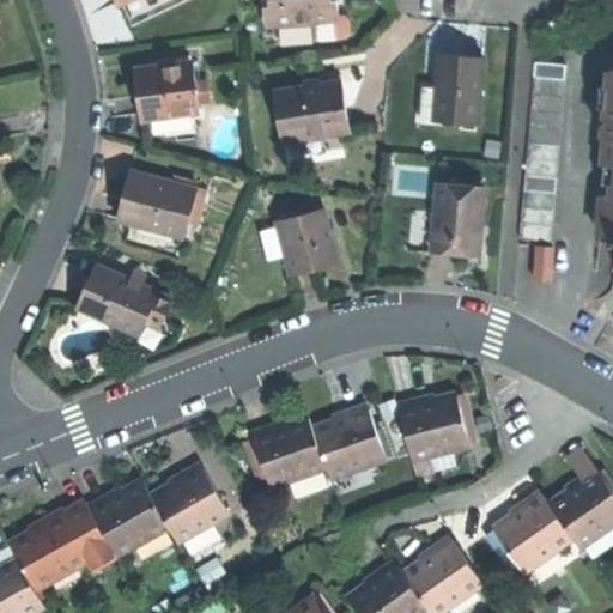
[(265,0),(267,19),(273,18),(273,24),(333,20),(333,14),(339,14),(338,1),(332,2),(332,0),(265,0)]
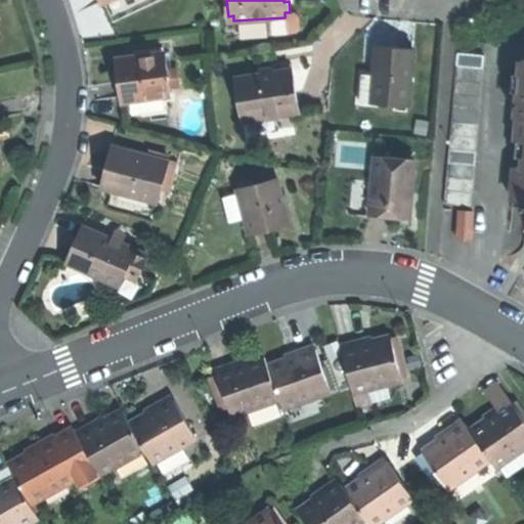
[(405,39),(405,19),(381,19),(382,40),(405,39)]
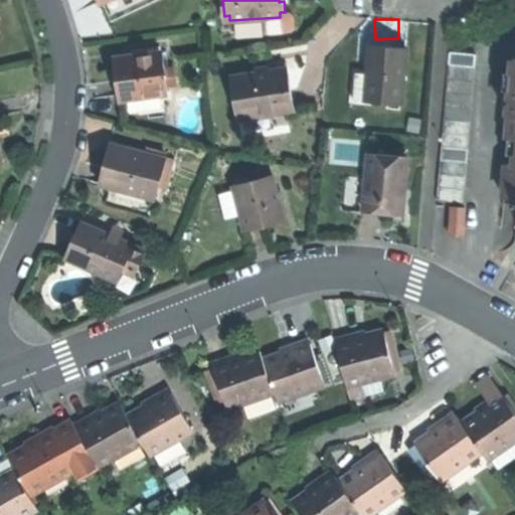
[(386,46),(370,45),(368,73),(371,73),(369,100),(402,103),(406,48),(386,46)]
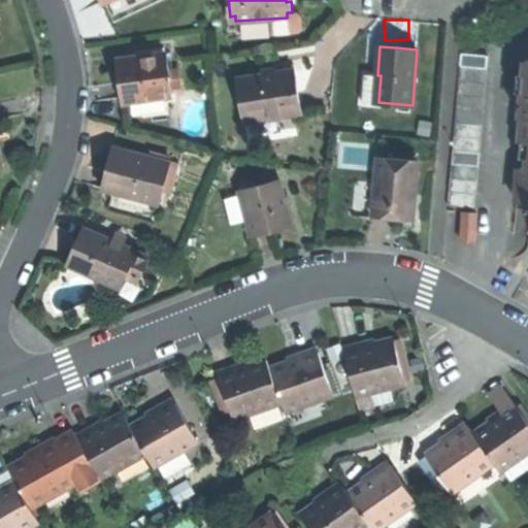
[(121,80),(124,101),(130,100),(167,96),(171,95),(165,54),(118,60),(121,80)]
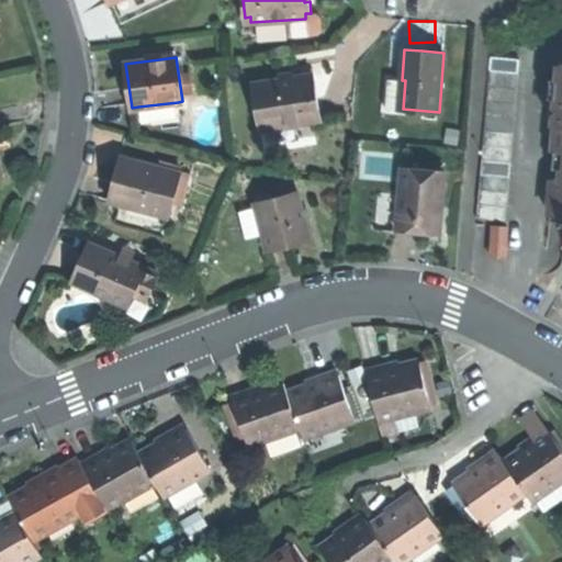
[(478,218),(506,221),(519,59),(492,57),(478,218)]
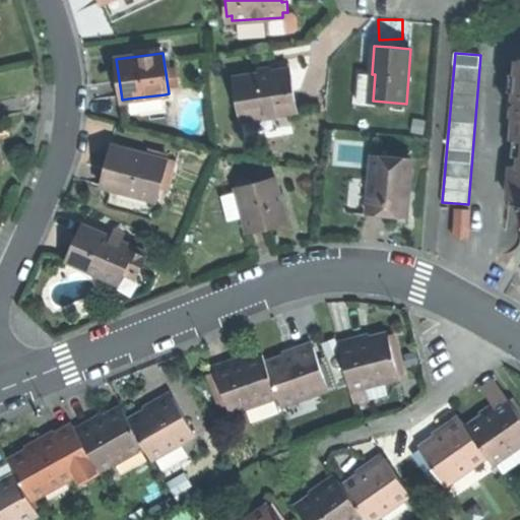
[(260,73),(275,71),(273,62),(258,64),(260,73)]
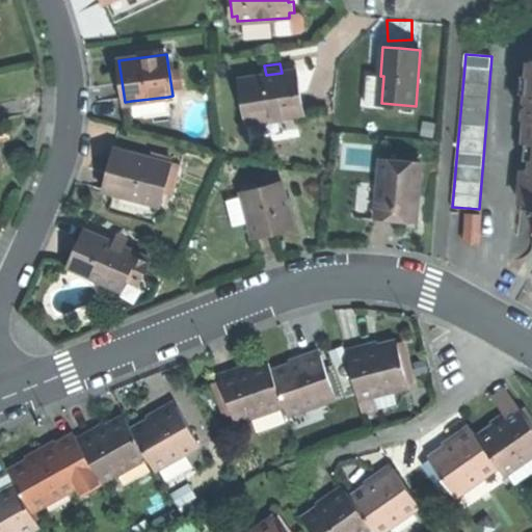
[(296,70),(282,73),(266,75),(241,79),(248,122),(302,113),(299,89),(296,70)]
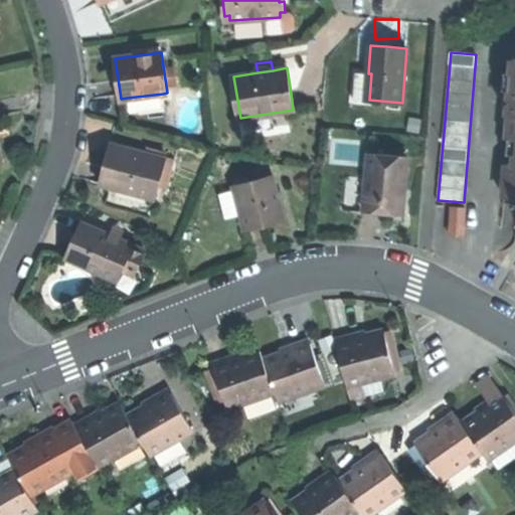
[(354,99),(369,100),(371,73),(368,73),(357,72),(354,99)]
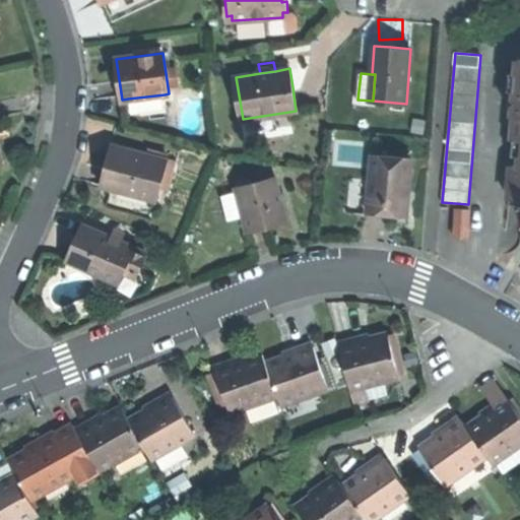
[(167,112),(165,94),(128,99),(130,116),(167,112)]
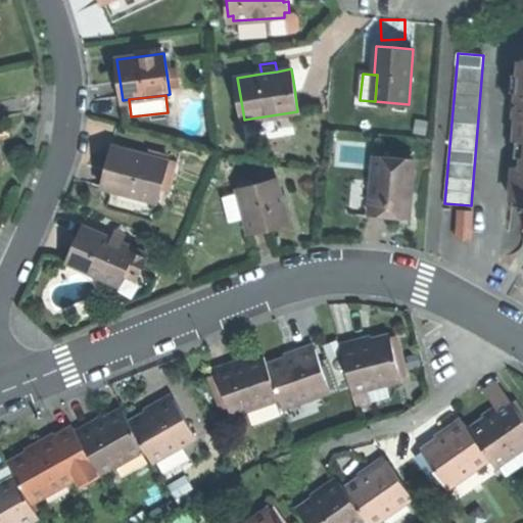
[(101,187),(157,201),(169,160),(146,154),(146,156),(111,147),(106,165),(101,187)]
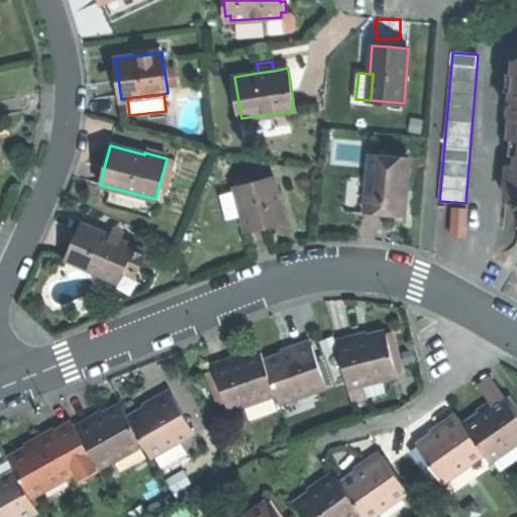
[(371,153),(366,211),(383,212),(404,214),(410,157),(371,153)]
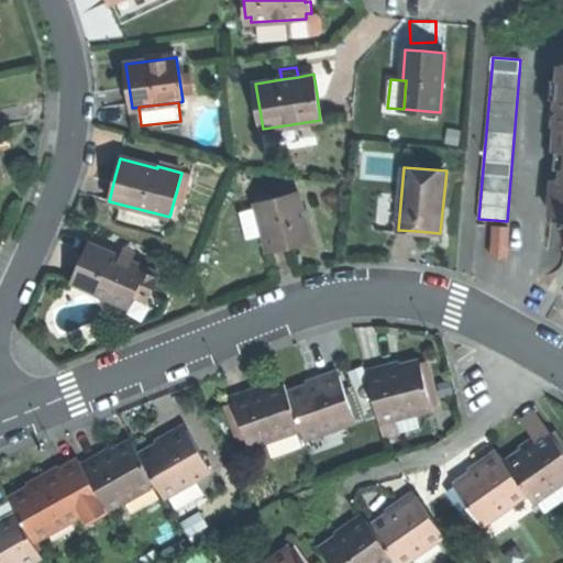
[(562,168),(562,179),(554,179),(551,214),(562,214),(562,168)]
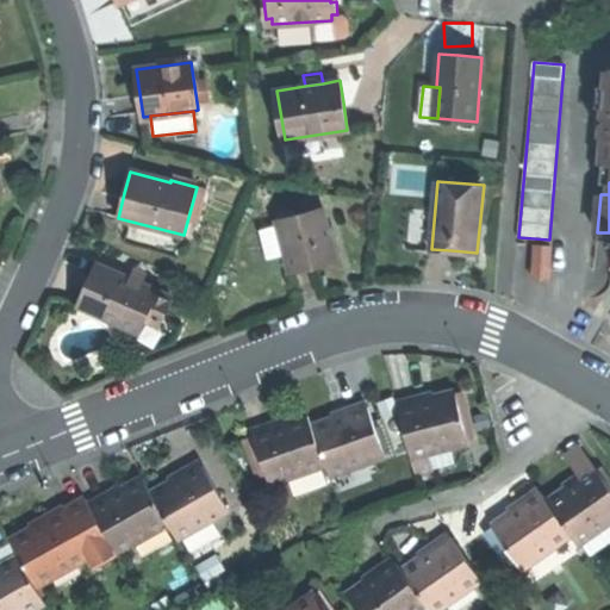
[(275,219),(290,273),(315,266),(338,260),(324,207),(275,219)]
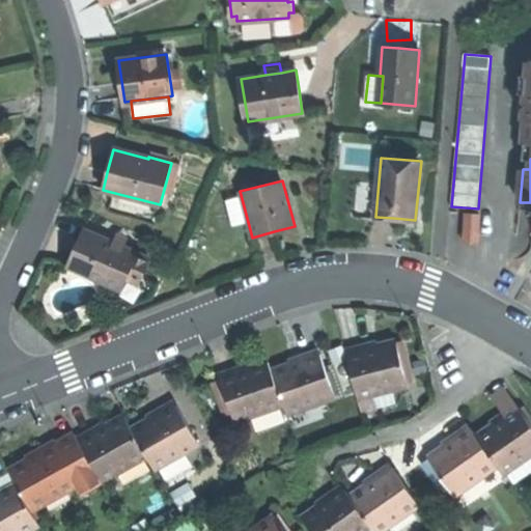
[(479,215),(465,214),(464,242),(478,243),(479,215)]
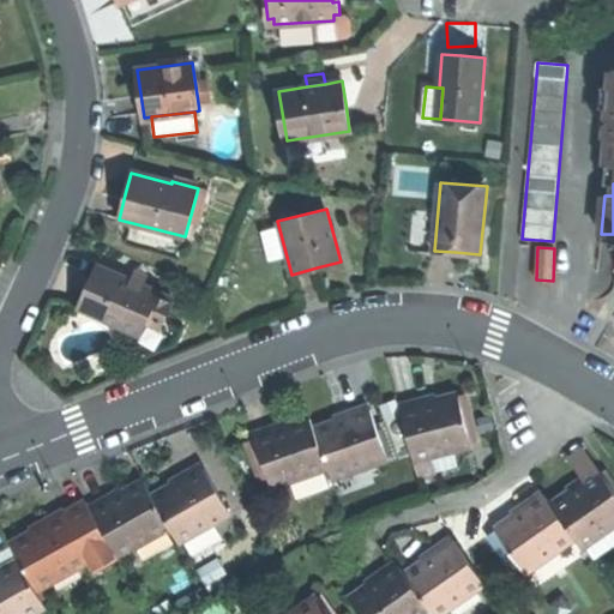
[(174,298),(97,264),(89,284),(78,308),(139,335),(149,314),(163,320),(174,298)]
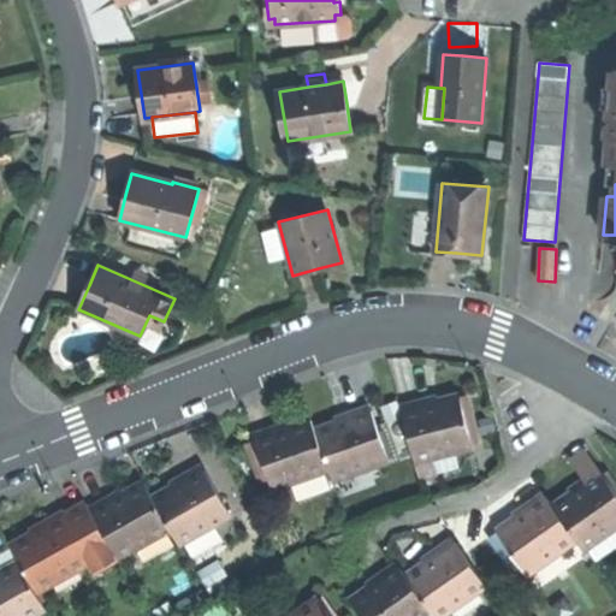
[(412,432),(428,490),(448,484),(481,474),(467,426),(444,433),(440,422),(427,427),(412,432)]
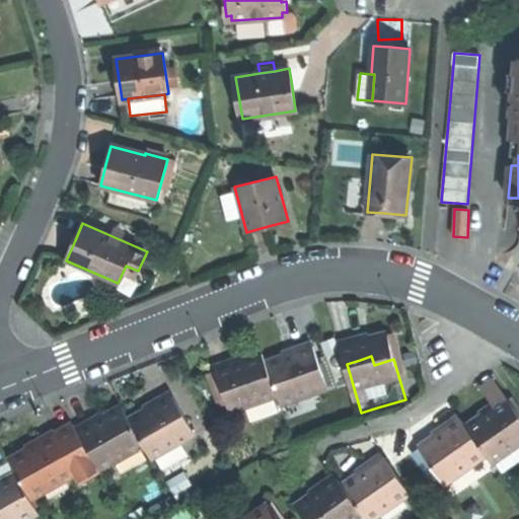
[(288,379),(274,385),(288,419),(292,429),(339,409),(322,372),(306,379),(303,372),(288,379)]
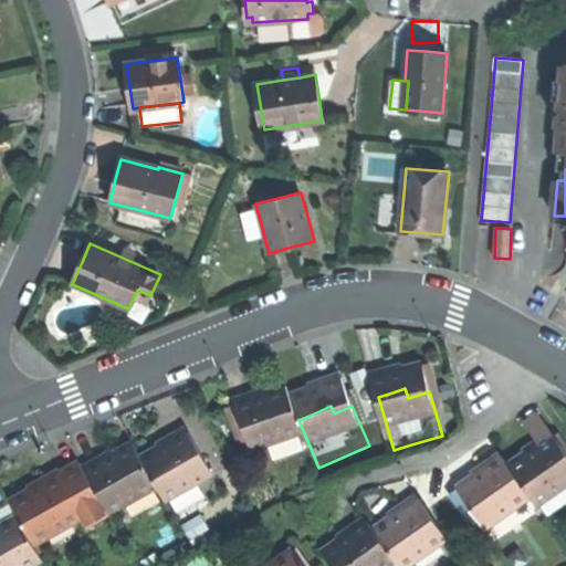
[(241,431),(263,480),(314,457),(299,420),(296,417),(275,426),(272,418),(255,426),(241,431)]
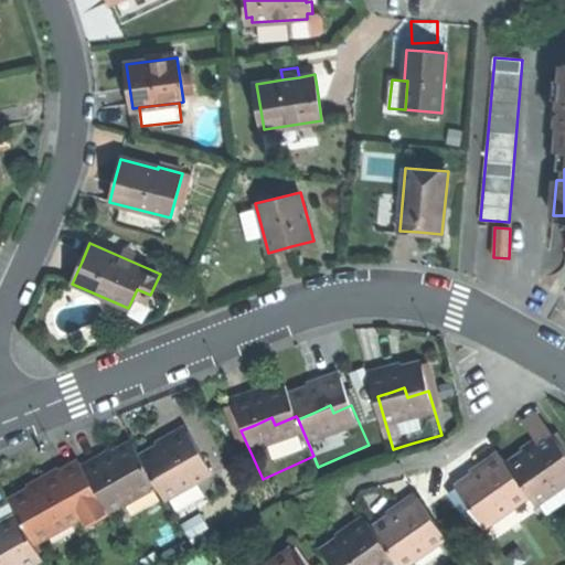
[(541,518),(550,530),(564,518),(564,462),(558,455),(543,467),(532,475),(537,482),(522,493),(541,518)]
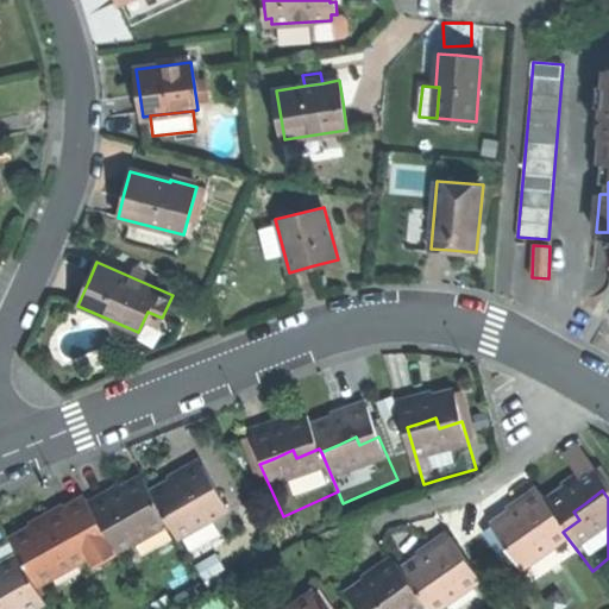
[(193,516),(170,528),(184,557),(192,569),(243,541),(217,491),(199,501),(188,507),(193,516)]
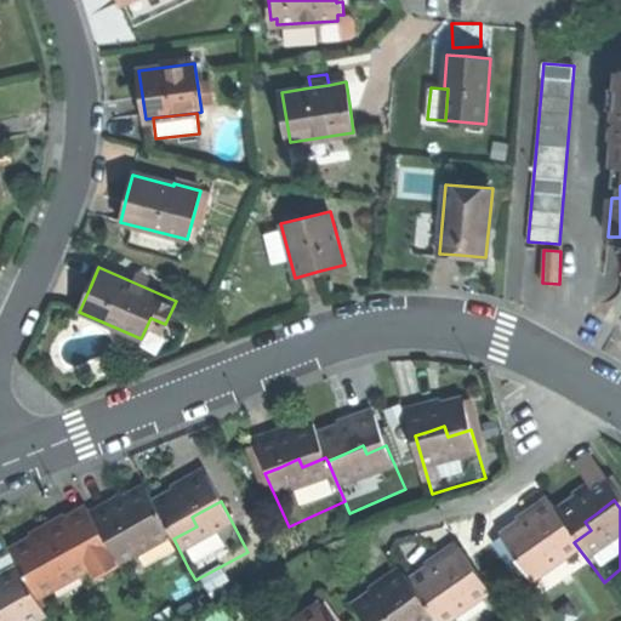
[(104,541),(134,597),(188,568),(174,539),(163,519),(143,530),(140,523),(119,533),(104,541)]
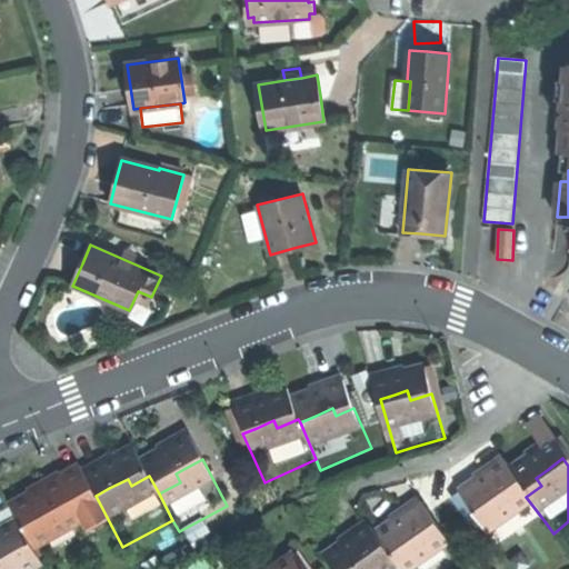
[(498,555),(545,521),(526,497),(516,481),(502,491),(492,499),(497,506),(473,521),(498,555)]
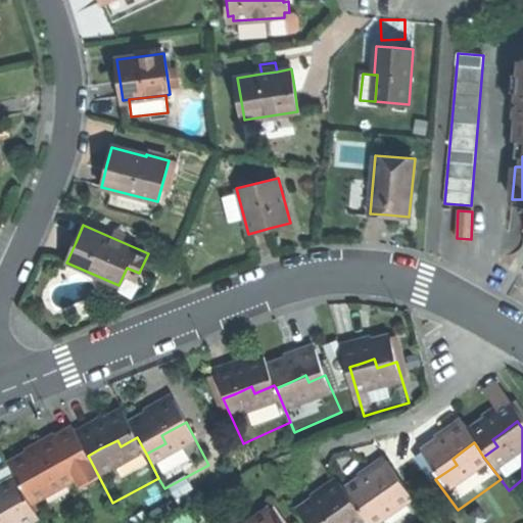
[(43,473),(48,482),(72,469),(66,461),(53,468),(43,473)]
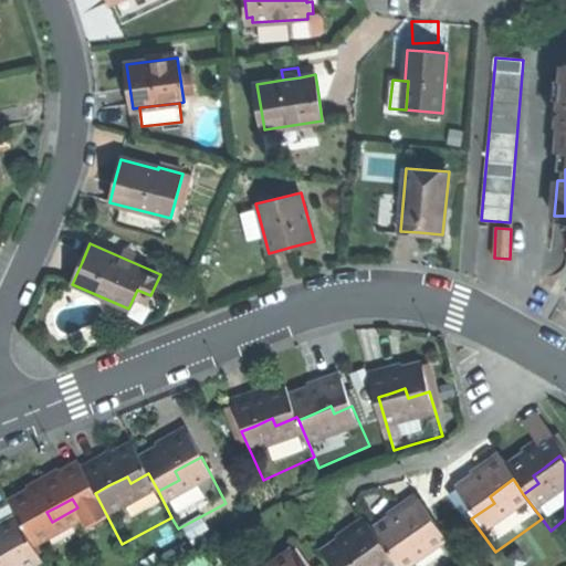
[(28,535),(35,549),(44,565),(63,565),(98,546),(77,507),(52,522),(28,535)]
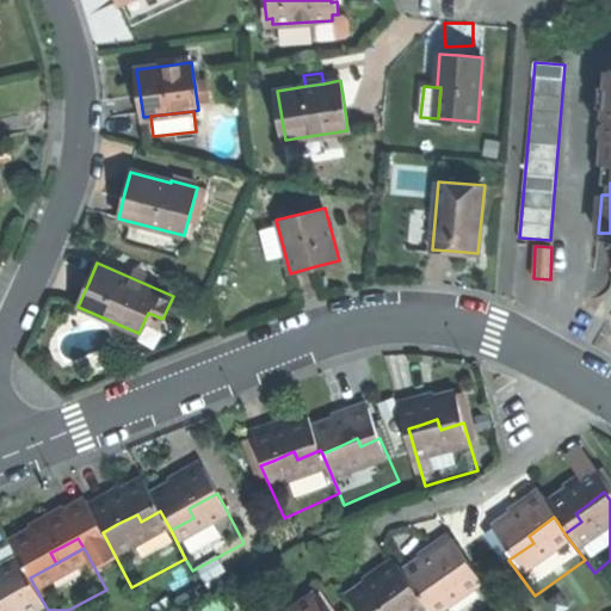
[(440,586),(420,600),(427,610),(487,610),(495,605),(466,562),(450,573),(438,582),(440,586)]
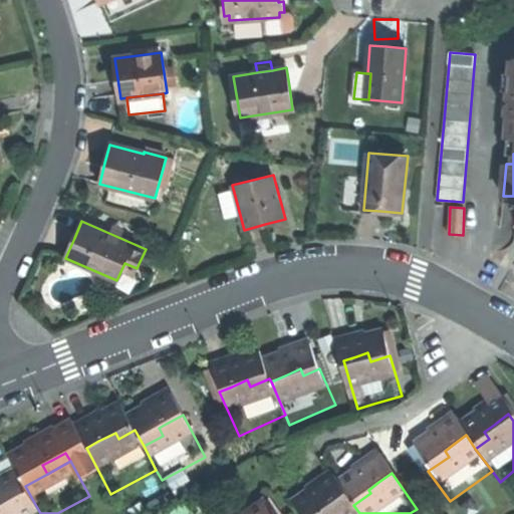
[(359,513),(353,505),(344,492),(330,501),(318,510),(320,513),(359,513)]
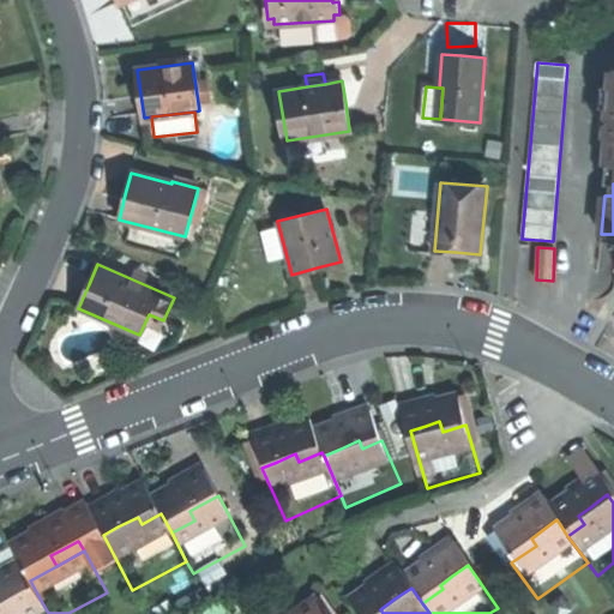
[(5,613),(48,613),(38,596),(16,609),(5,613)]
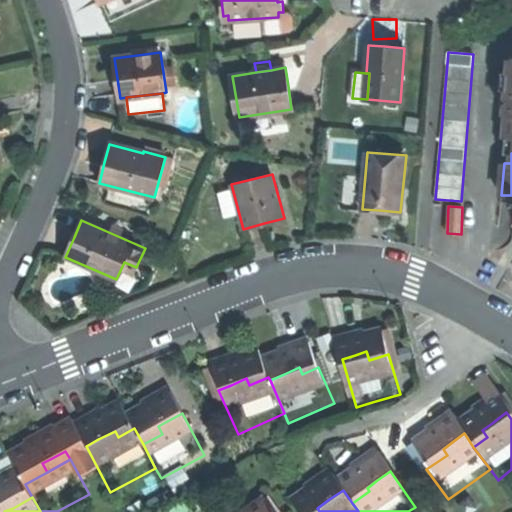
[(0,511),(4,511),(13,508),(9,500),(0,504),(0,511)]
